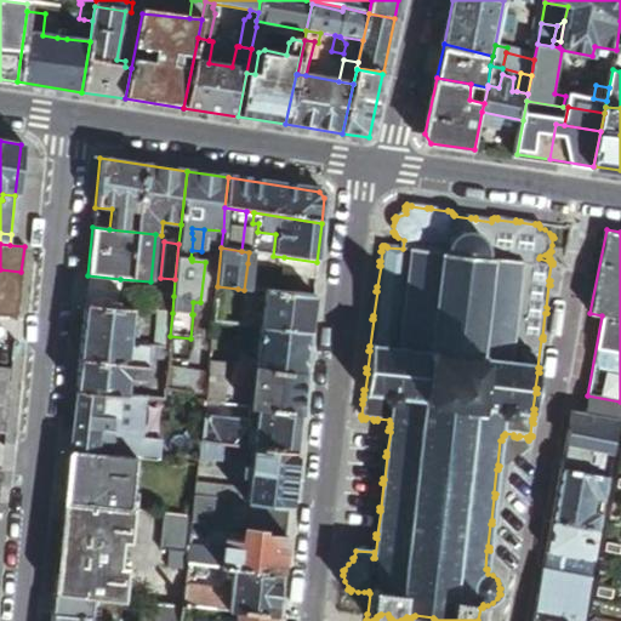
[(273,256),(249,252),(248,263),(283,268),(284,257),(273,256)]
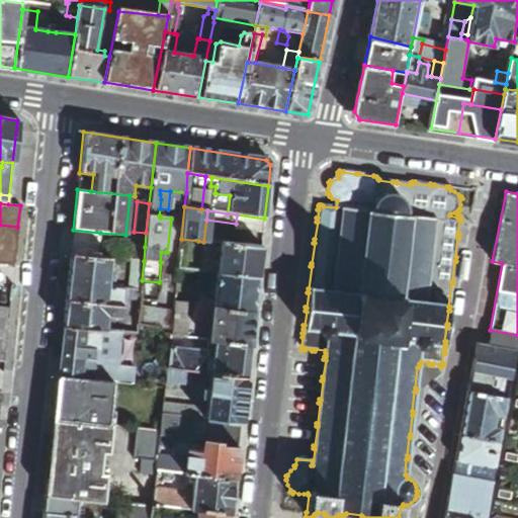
[(263,235),(264,219),(237,214),(236,224),(240,225),(239,232),(263,235)]
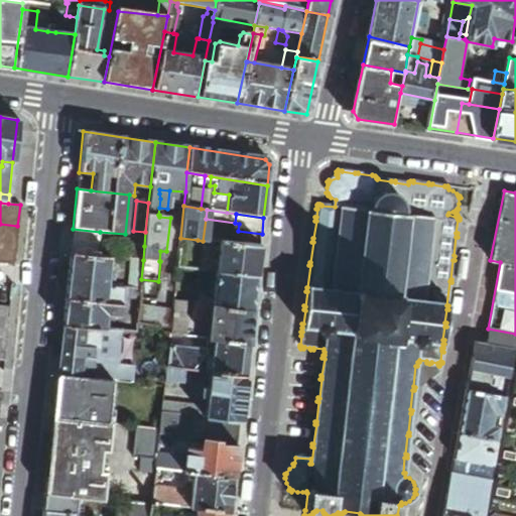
[(17,226),(0,224),(0,263),(14,265),(17,226)]
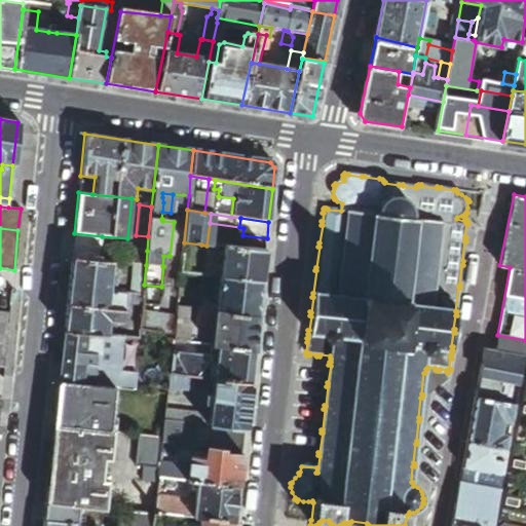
[(102,236),(74,233),(73,247),(101,249),(102,236)]
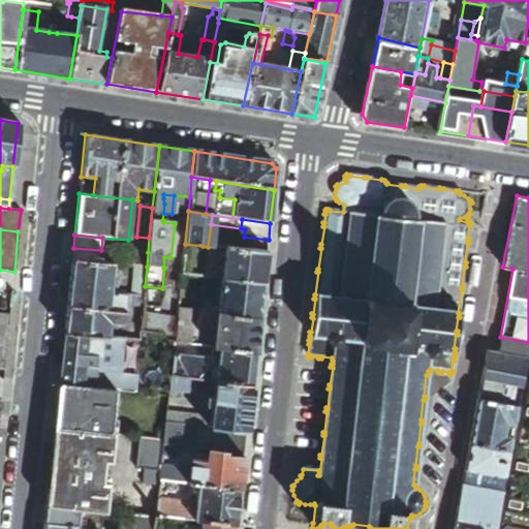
[(263,285),(267,254),(208,247),(203,246),(200,260),(223,263),(221,280),(263,285)]
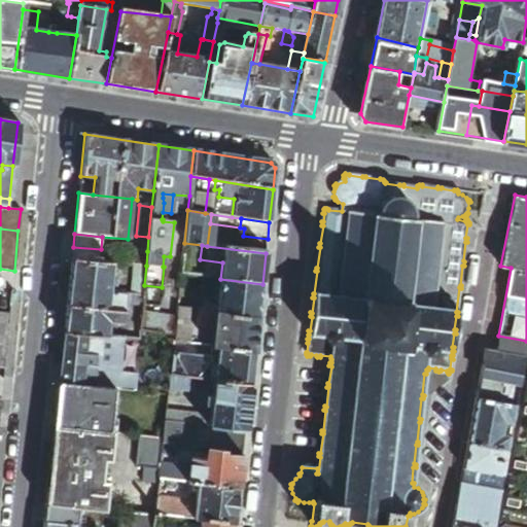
[(71,259),(99,261),(101,249),(73,247),(71,259)]
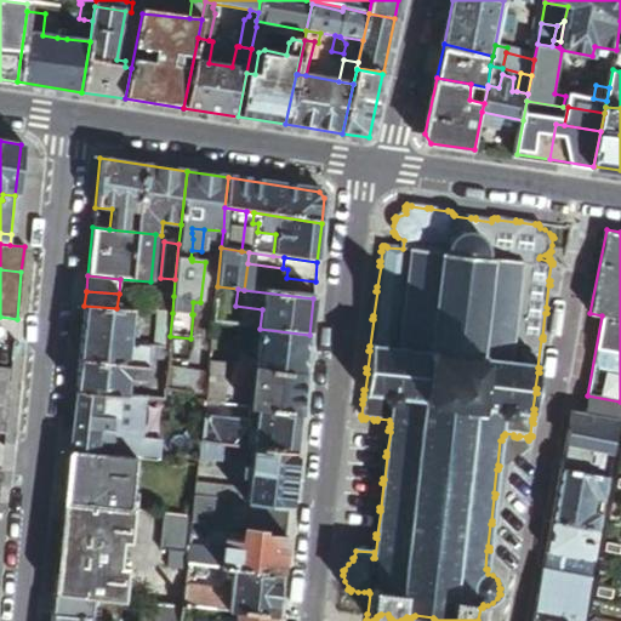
[(159,295),(158,312),(159,312),(172,313),(174,296),(159,295)]
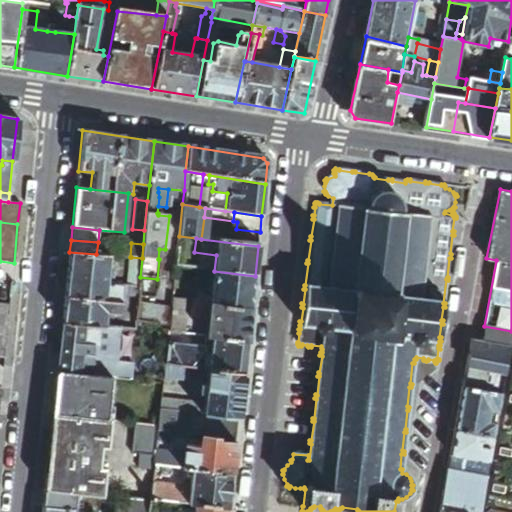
[(107,270),(108,255),(96,254),(69,252),(65,297),(119,303),(120,297),(121,287),(111,285),(108,287),(106,283),(106,277),(111,277),(112,270),(107,270)]
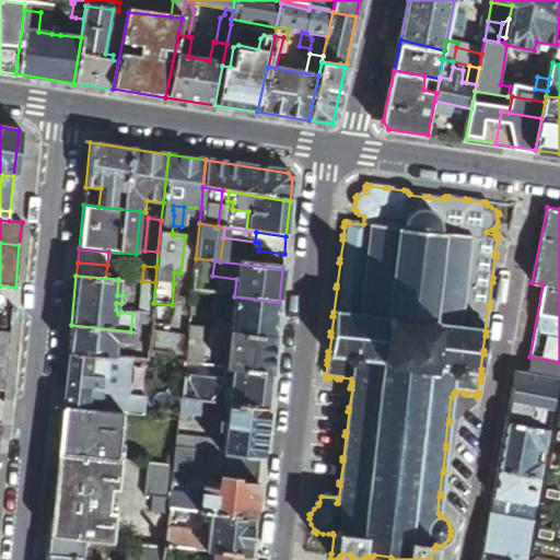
[(153,303),(155,282),(143,281),(140,314),(151,315),(153,303)]
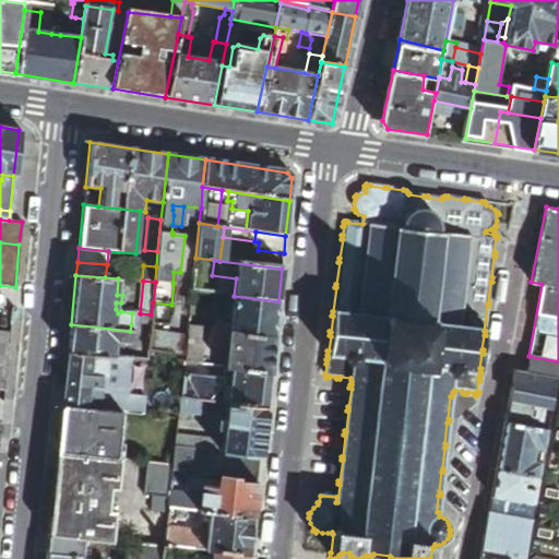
[(274,337),(278,301),(234,296),(229,332),(274,337)]
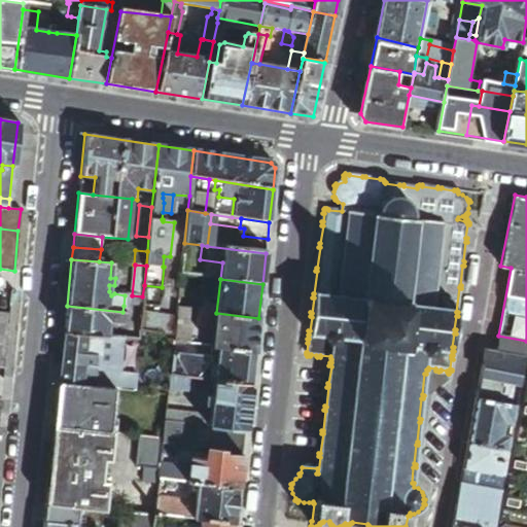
[(135,317),(140,317),(141,315),(142,296),(132,295),(125,295),(124,306),(136,307),(135,317)]
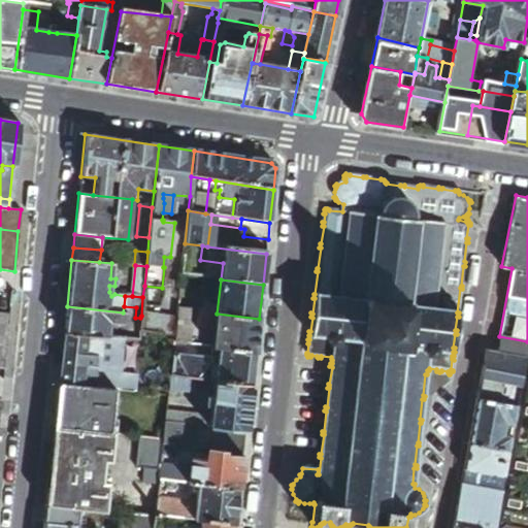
[(122,324),(123,312),(67,306),(64,333),(103,337),(106,338),(107,323),(122,324)]
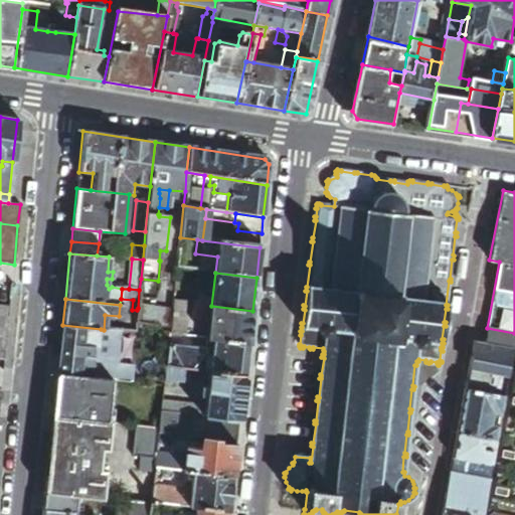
[(188,303),(173,301),(172,312),(170,329),(169,334),(184,336),(188,303)]
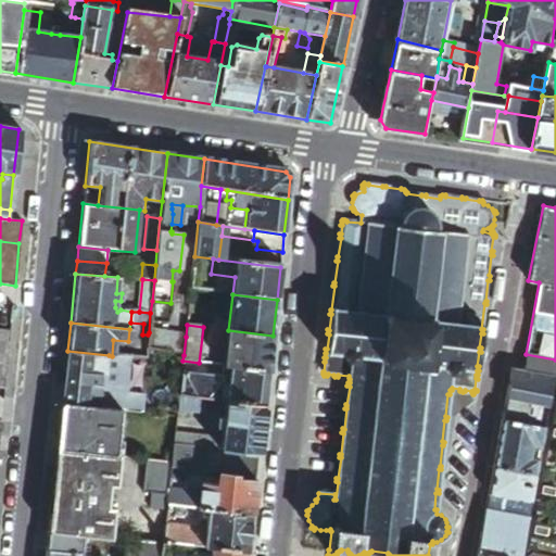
[(268,371),(273,336),(228,330),(209,328),(206,345),(225,348),(223,365),(268,371)]
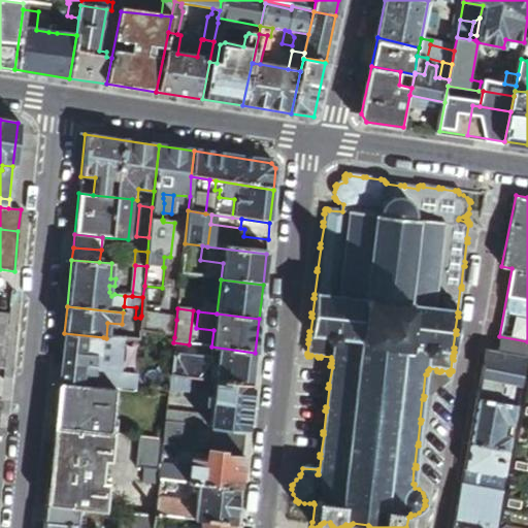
[(176,320),(141,316),(140,318),(139,333),(174,337),(176,320)]
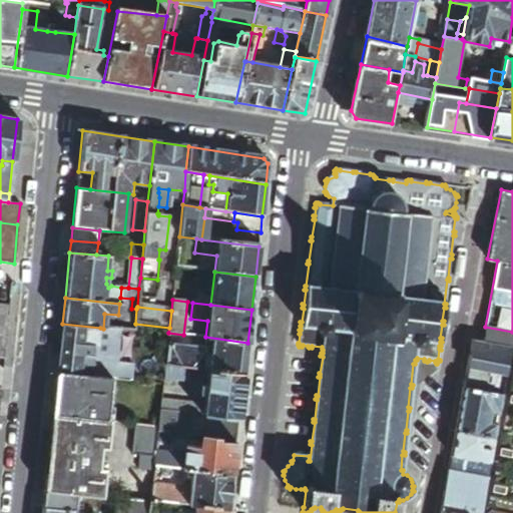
[(100,334),(100,328),(62,324),(57,374),(92,378),(94,357),(95,348),(98,349),(100,334)]
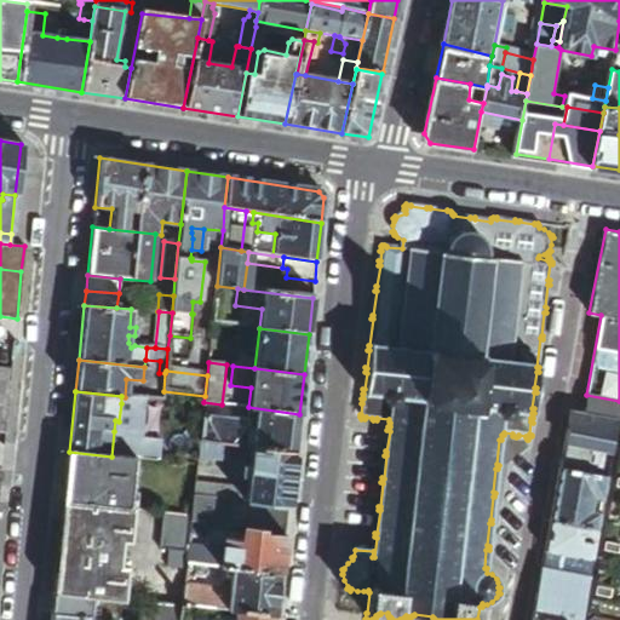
[(619,401),(586,395),(583,412),(619,419),(619,409),(619,401)]
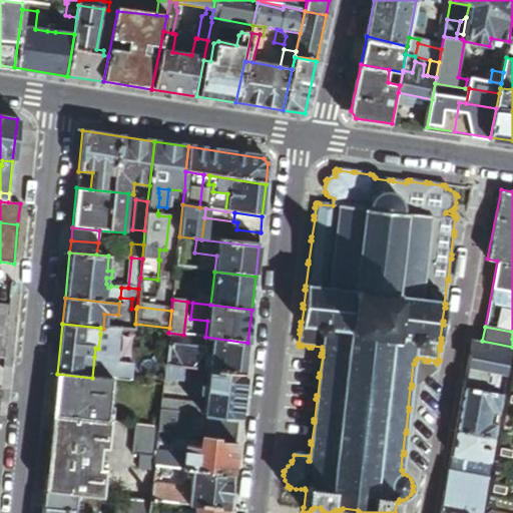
[(244,375),(247,343),(205,337),(204,349),(167,345),(165,366),(188,368),(208,371),(244,375)]
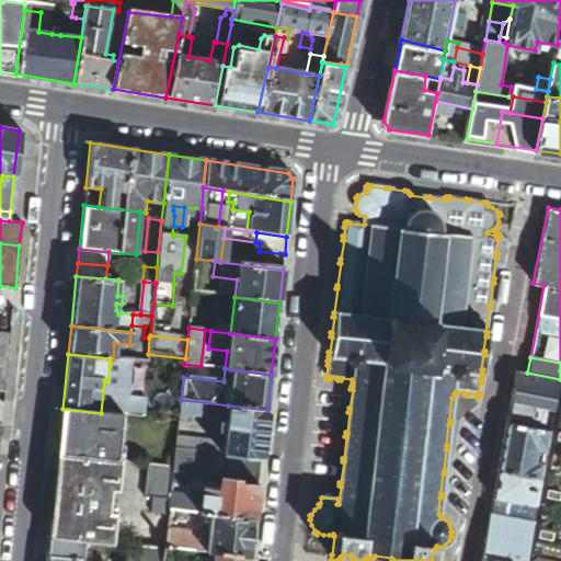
[(527,373),(516,370),(511,400),(554,408),(560,379),(527,373)]
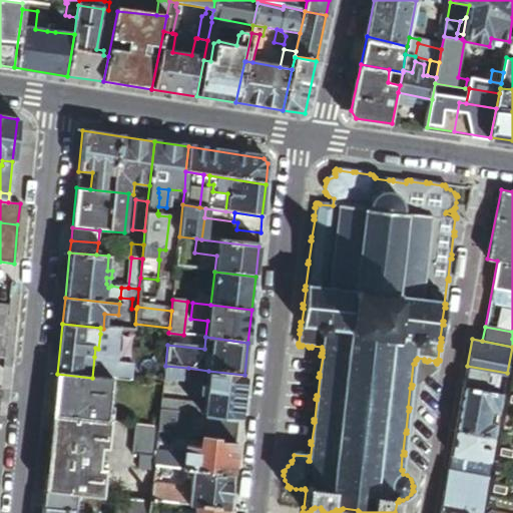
[(94,357),(92,378),(111,380),(129,381),(131,360),(94,357)]
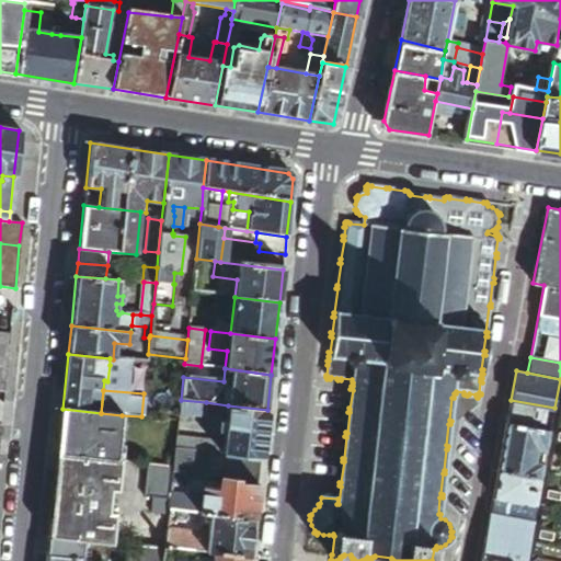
[(205,418),(206,402),(181,400),(180,414),(205,418)]
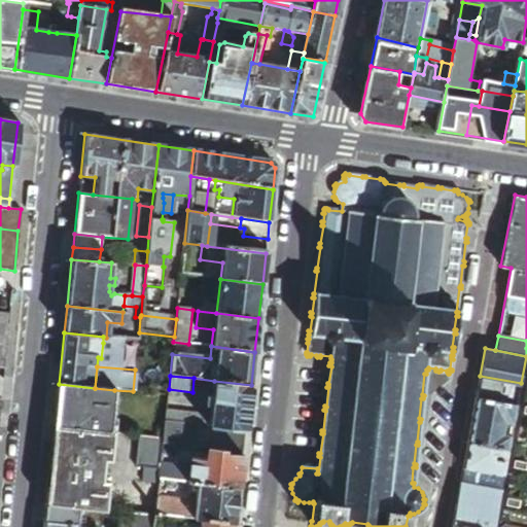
[(245,432),(251,385),(214,381),(208,427),(245,432)]
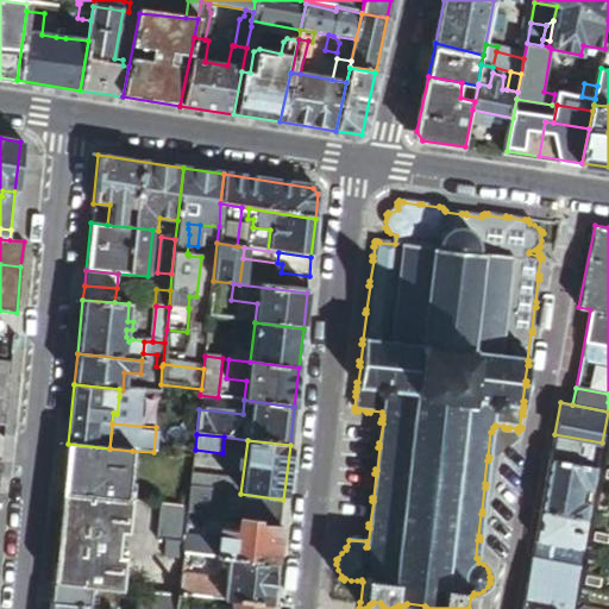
[(132,451),(110,449),(68,444),(62,495),(127,501),(132,451)]
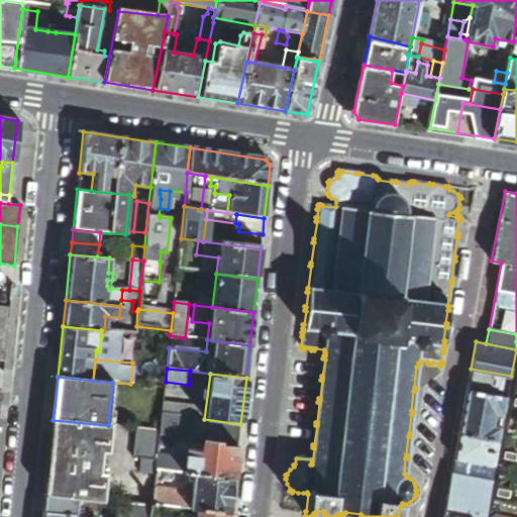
[(503,416),(507,397),(467,391),(458,434),(498,441),(501,426),(493,424),(495,415),(503,416)]
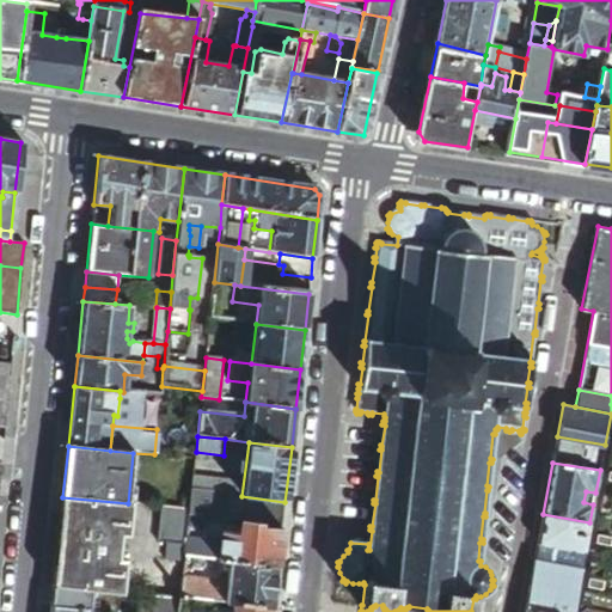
[(228,482),(193,478),(191,491),(227,495),(228,482)]
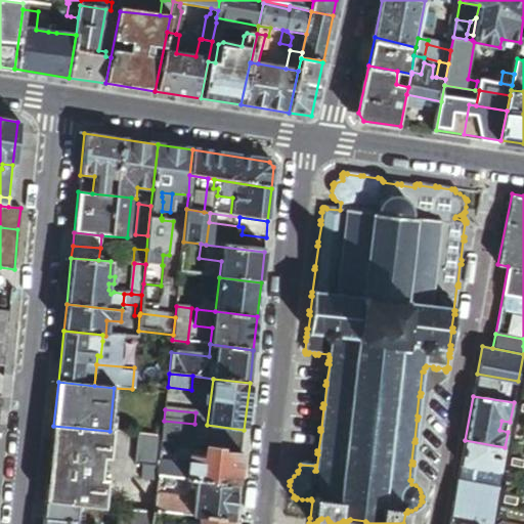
[(241,455),(244,430),(207,425),(194,424),(164,421),(162,436),(162,442),(205,447),(222,449),(221,452),(241,455)]
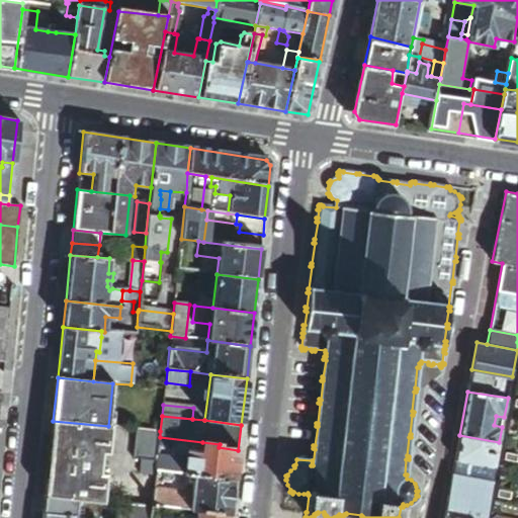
[(111,427),(108,426),(53,421),(46,496),(78,499),(103,502),(106,476),(100,475),(102,453),(108,453),(111,427)]
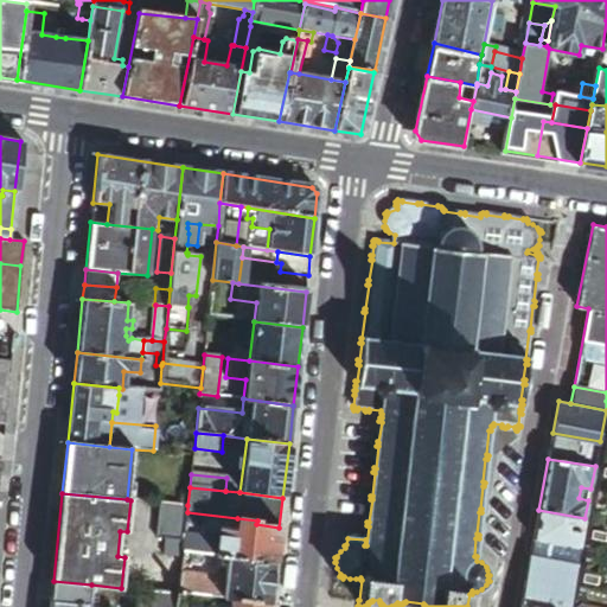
[(187,512),(187,505),(159,503),(155,538),(165,540),(184,541),(187,512)]
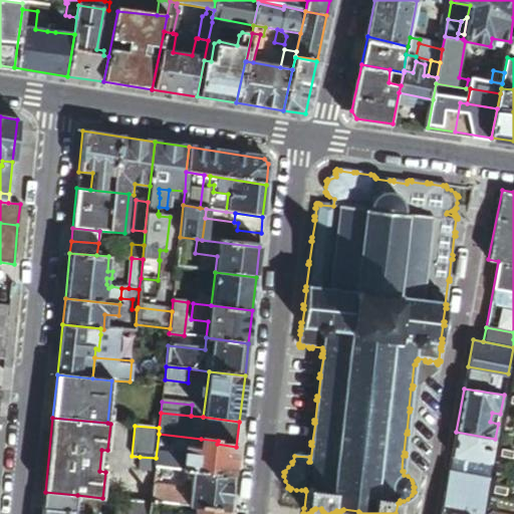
[(495,439),(456,432),(452,456),(490,463),(495,439)]
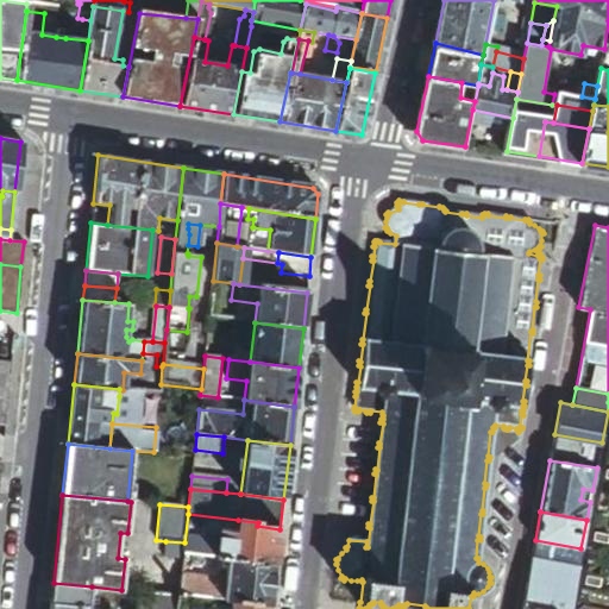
[(276,565),(280,529),(257,526),(258,522),(238,520),(237,526),(237,534),(226,533),(220,532),(218,551),(209,550),(211,542),(199,541),(196,557),(230,560),(276,565)]
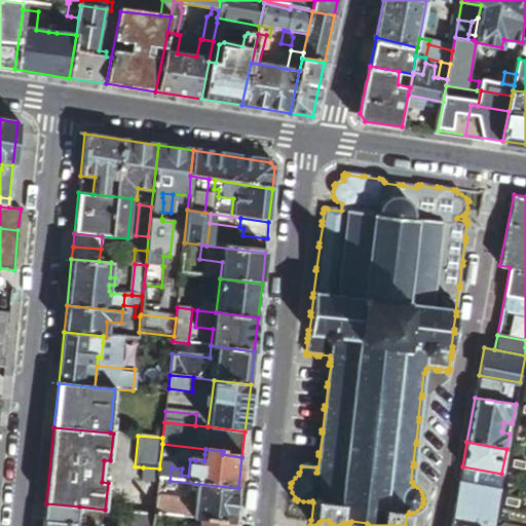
[(498,489),(501,474),(462,466),(459,482),(498,489)]
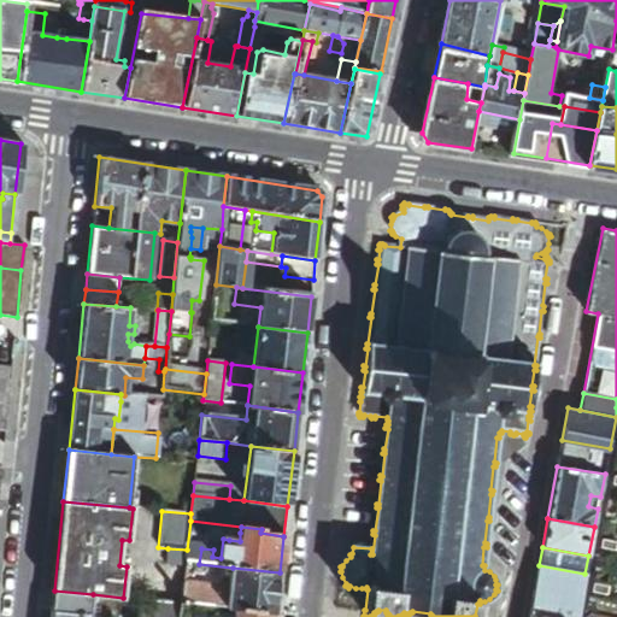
[(186,563),(187,550),(168,548),(165,564),(186,566),(186,563)]
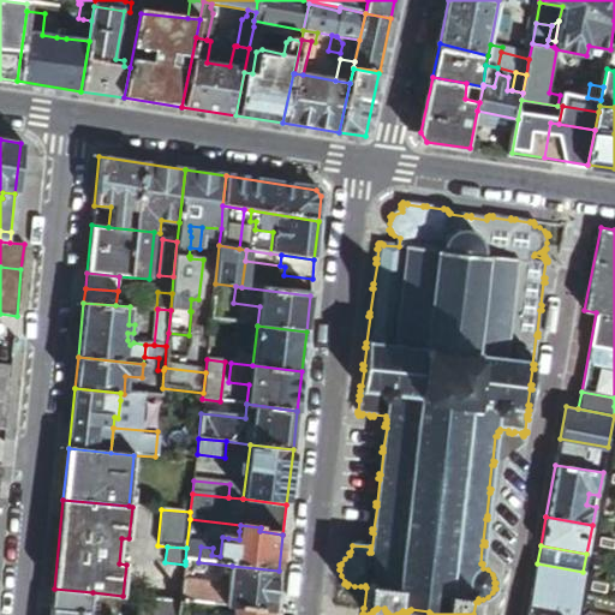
[(197,562),(185,561),(185,565),(184,577),(195,578),(197,562)]
